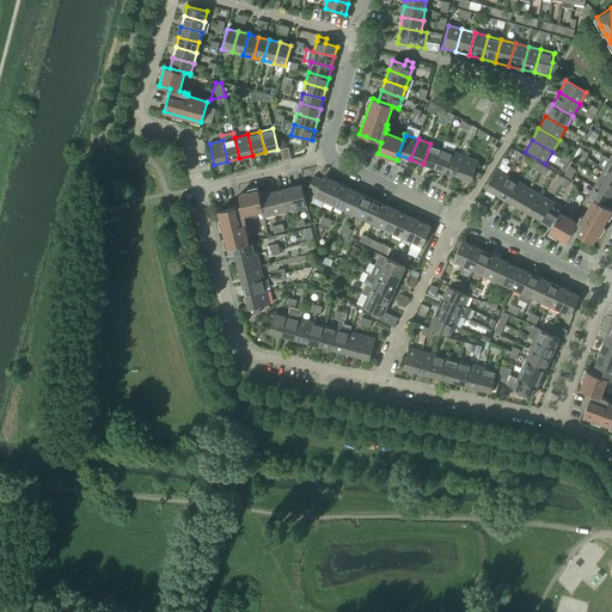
[(423,164),(435,167),(442,148),(430,144),(423,164)]
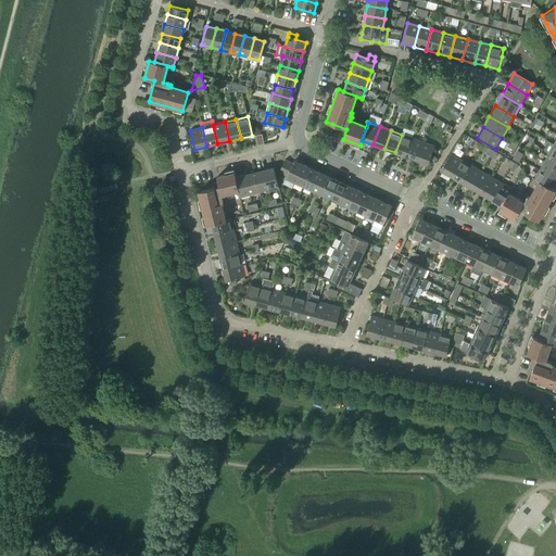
[(395,152),(406,156),(413,138),(402,135),(395,152)]
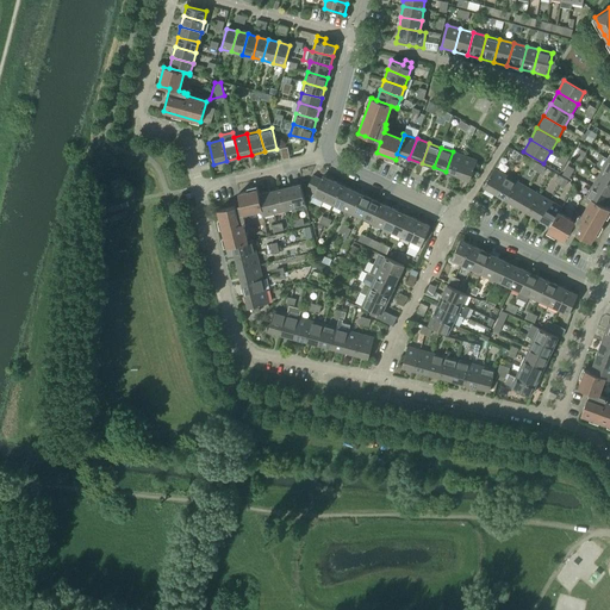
[(446,172),(458,176),(465,156),(453,151),(446,172)]
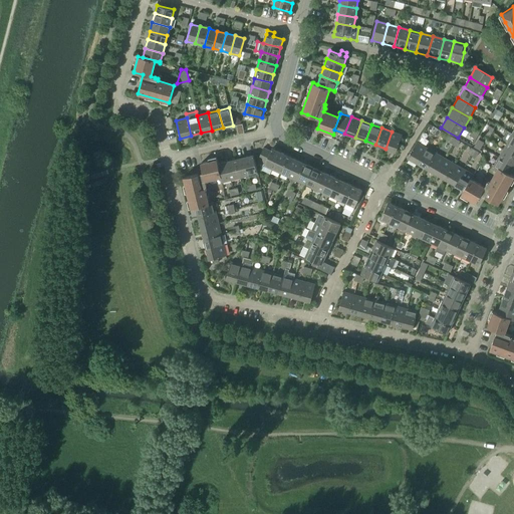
[(392,132),(386,149),(396,152),(397,150),(401,151),(403,146),(399,144),(402,136),(392,132)]
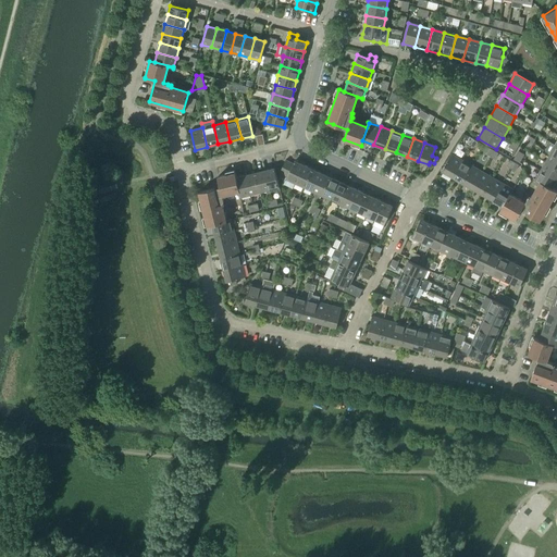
[(551,143),(545,151),(551,153),(556,157),(556,146),(555,145),(551,143)]
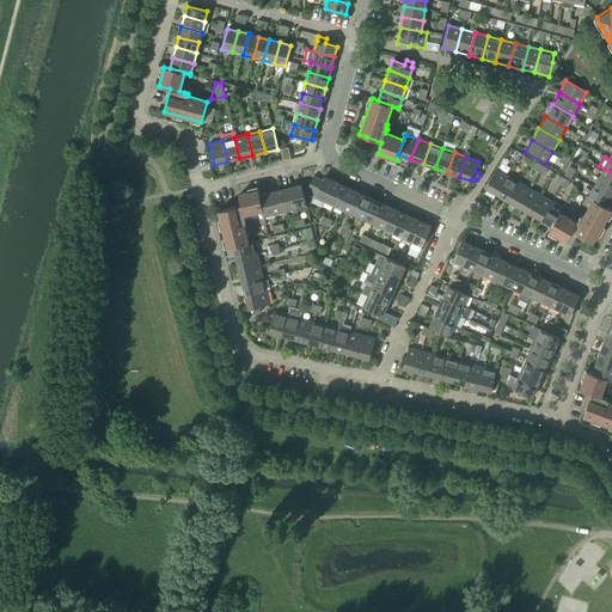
[(485,188),(496,194),(507,176),(496,169),(485,188)]
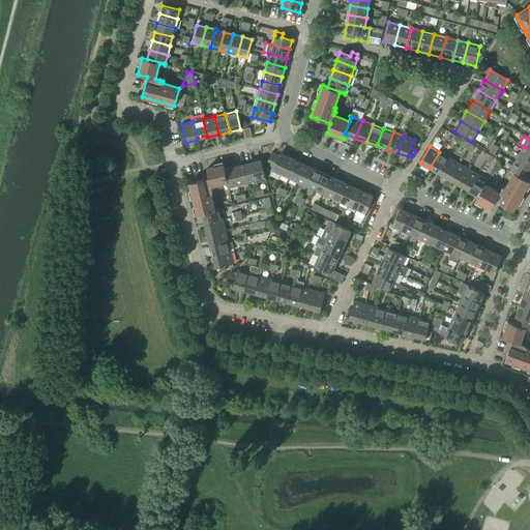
[(529,149),(524,146),(519,154),(529,159),(529,149)]
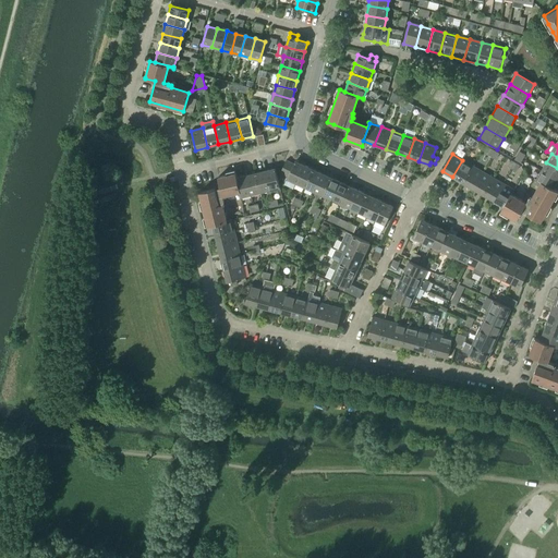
[(287,179),(295,183),(304,166),(295,161),(293,164),(289,162),(286,160),(280,172),(288,176),(287,179)]
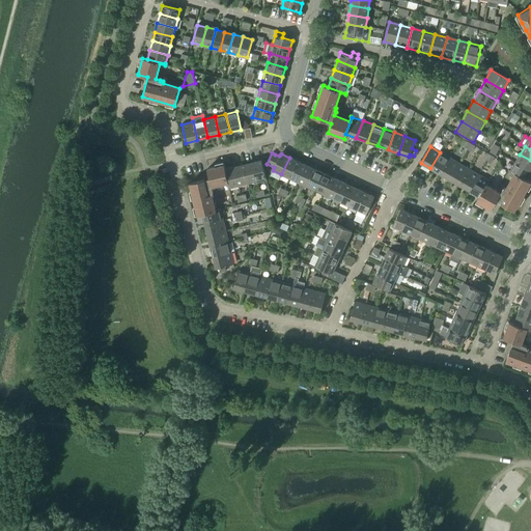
[(430,168),(440,174),(449,158),(440,152),(430,168)]
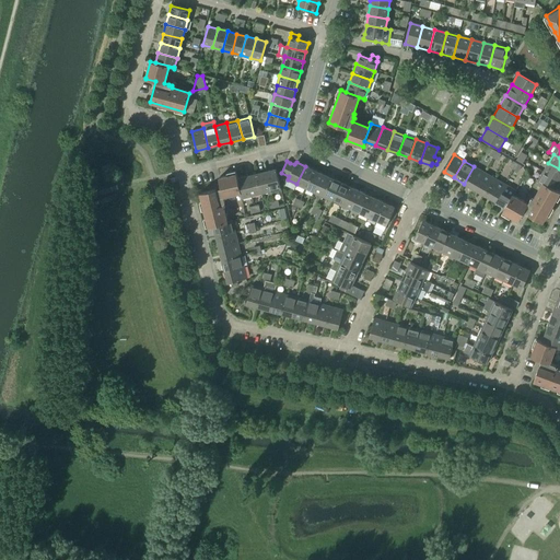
[(559,168),(548,163),(544,172),(559,181),(559,168)]
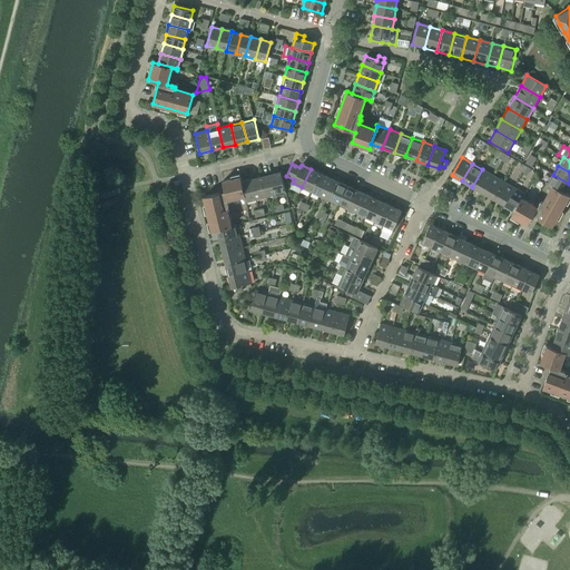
[(302,187),(312,192),(320,173),(311,169),(302,187)]
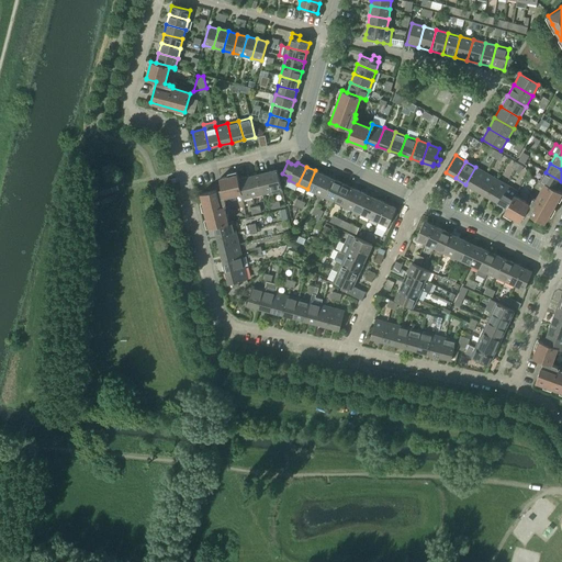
[(465,184),(476,190),(486,173),(475,167),(465,184)]
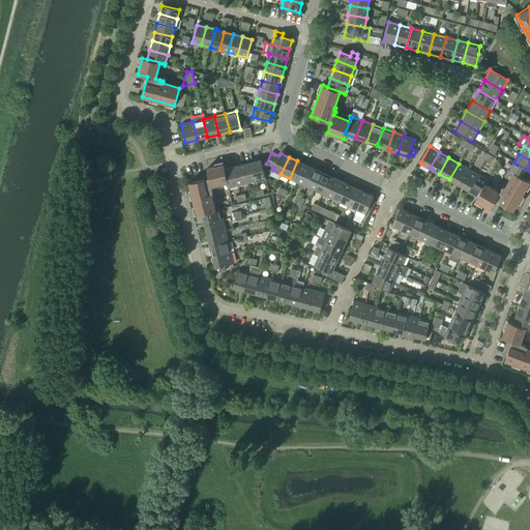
[(261,160),(253,163),(257,180),(265,178),(261,160)]
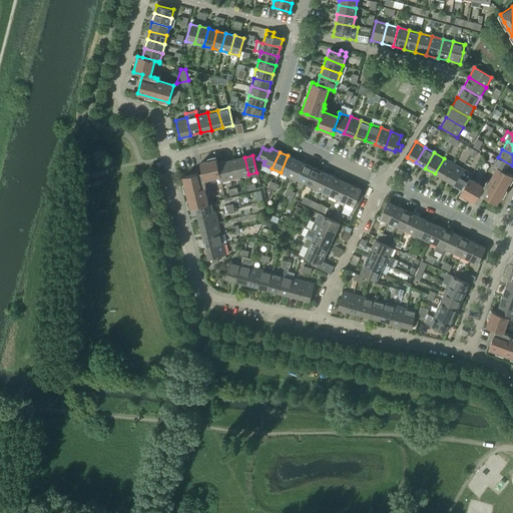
[(281,172),(289,175),(296,159),(288,155),(281,172)]
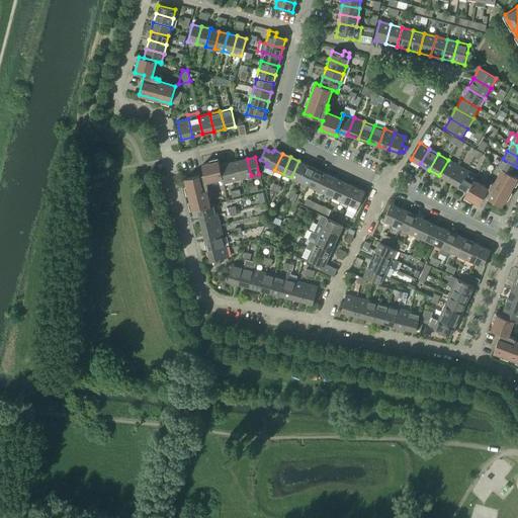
[(247,159),(238,161),(243,178),(251,176),(247,159)]
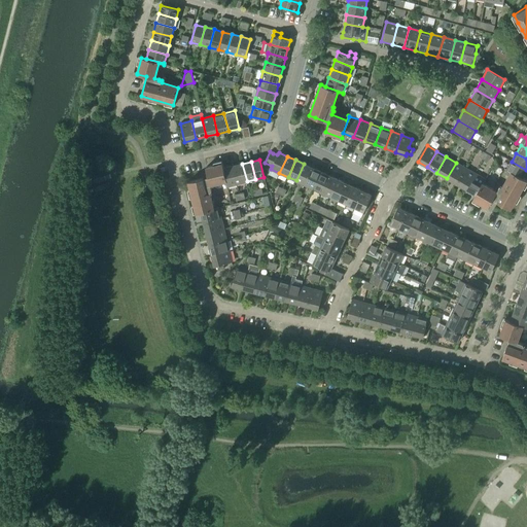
[(526,170),(512,162),(506,169),(523,178),(526,170)]
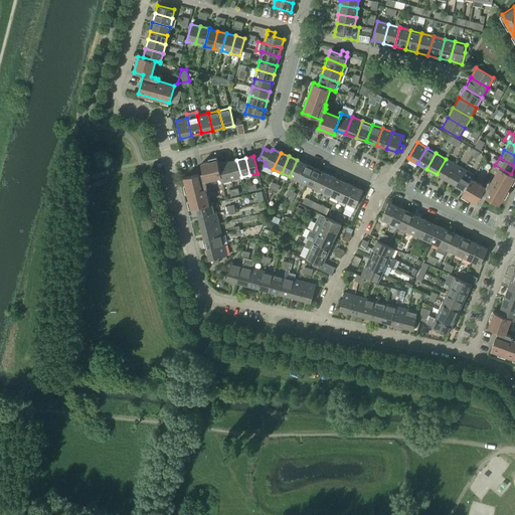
[(437,174),(446,179),(455,164),(446,159),(437,174)]
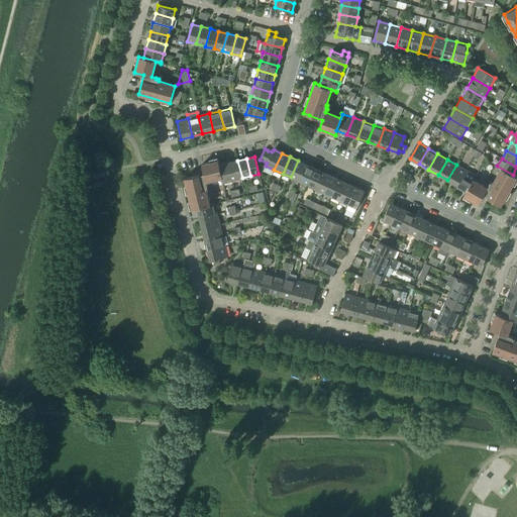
[(193,210),(197,209),(215,204),(214,203),(210,204),(206,189),(208,189),(207,186),(207,182),(222,178),(223,183),(224,183),(219,165),(218,161),(202,164),(204,174),(191,177),(185,179),(193,210)]
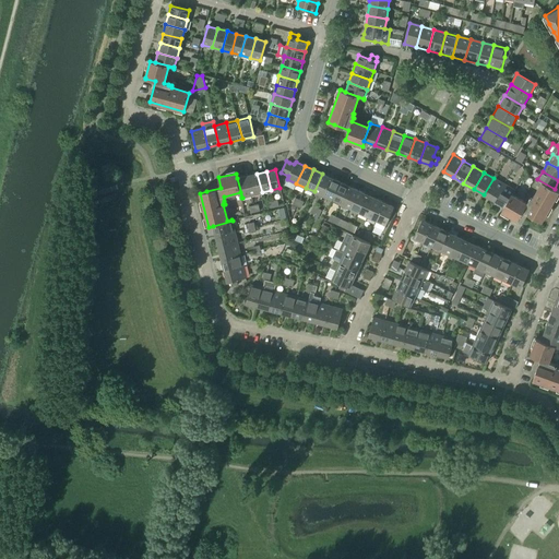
[(257,174),(247,176),(251,194),(262,192),(257,174)]
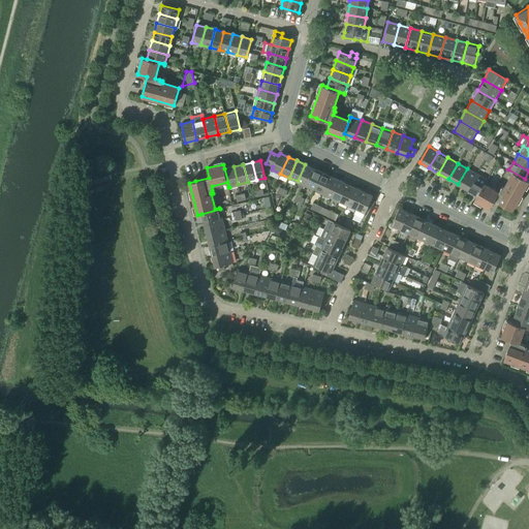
[(298,181),(306,185),(314,168),(305,164),(298,181)]
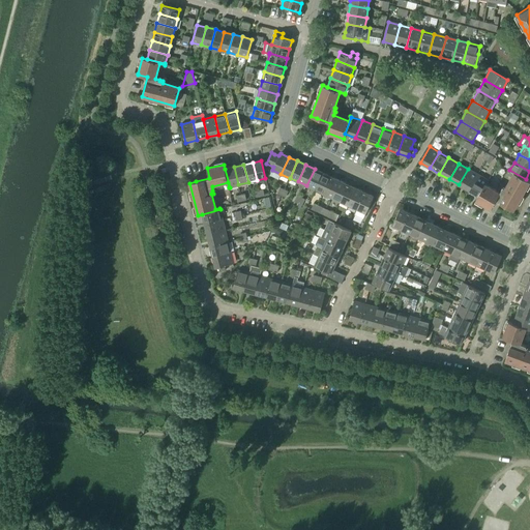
[(234,167),(225,169),(230,187),(238,184),(234,167)]
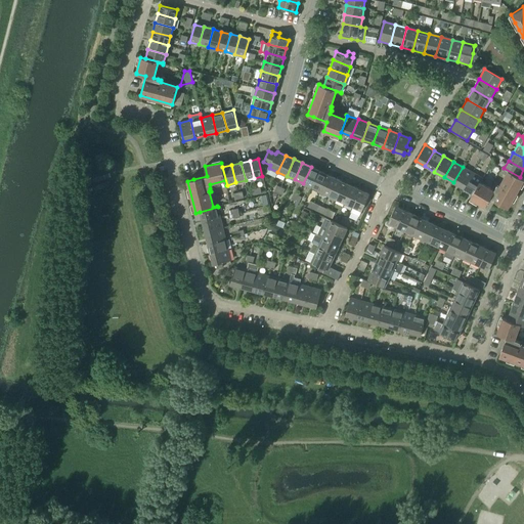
[(303,183),(311,187),(319,171),(311,167),(303,183)]
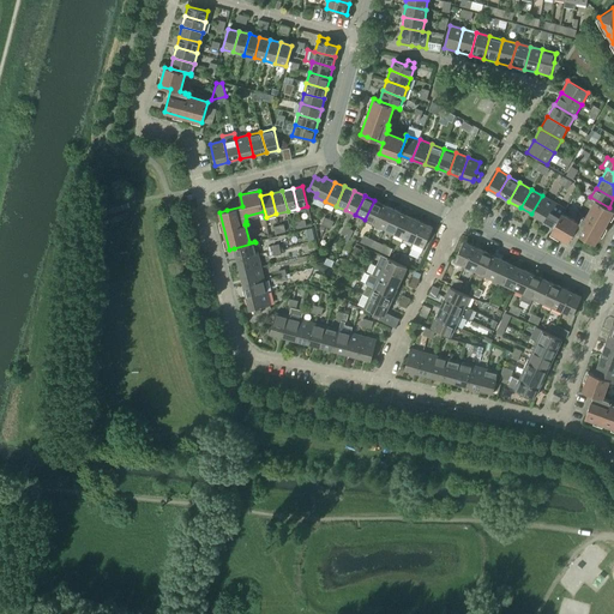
[(531,214),(542,221),(553,202),(542,196),(531,214)]
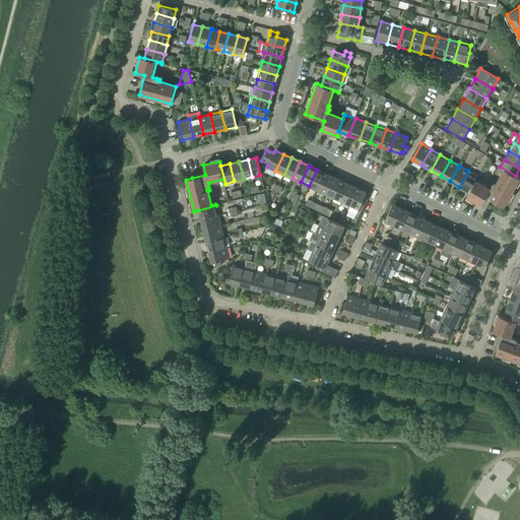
[(478,177),(469,192),(466,196),(481,205),(486,196),(499,203),(504,206),(519,178),(516,176),(500,167),(500,168),(504,170),(496,184),(495,183),(493,186),(491,189),(476,181),(479,177),(478,177)]
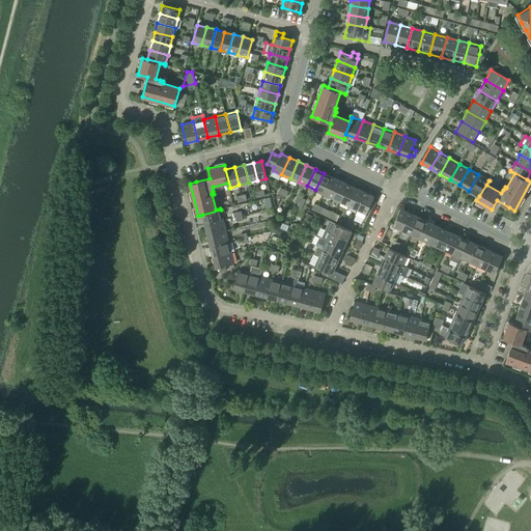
[(315,190),(324,194),(332,177),(324,173),(315,190)]
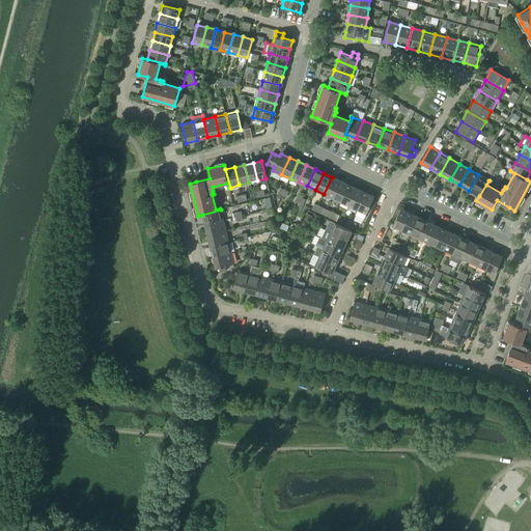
[(469,191),(479,196),(488,180),(478,174),(469,191)]
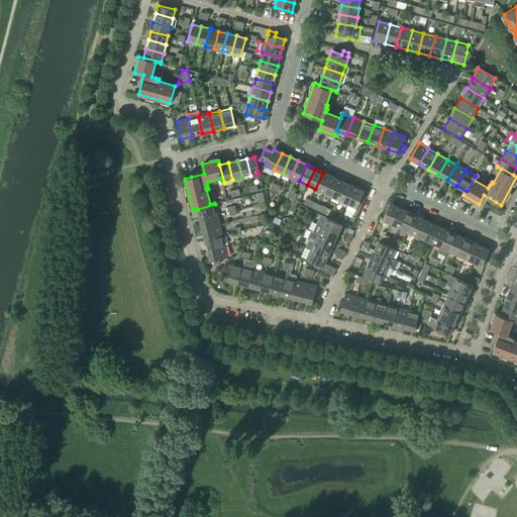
[(315,189),(323,193),(331,176),(323,173),(315,189)]
